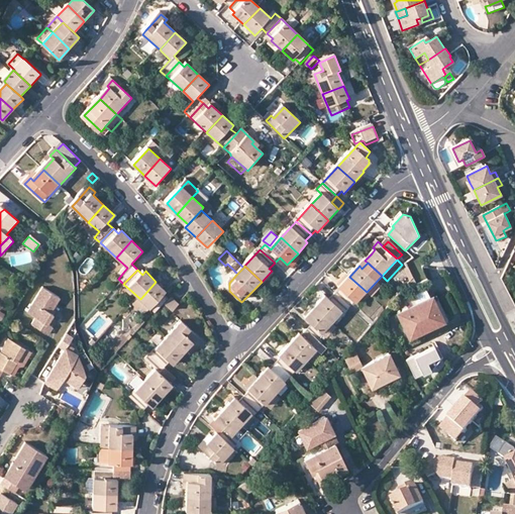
[(350,309),(367,292),(349,277),(339,288),(341,290),(337,296),(350,309)]
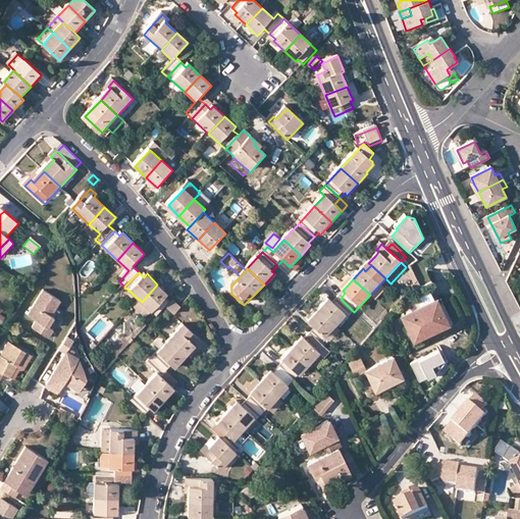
[(142,302),(135,309),(147,320),(153,313),(158,317),(171,303),(165,297),(168,295),(157,284),(142,302)]
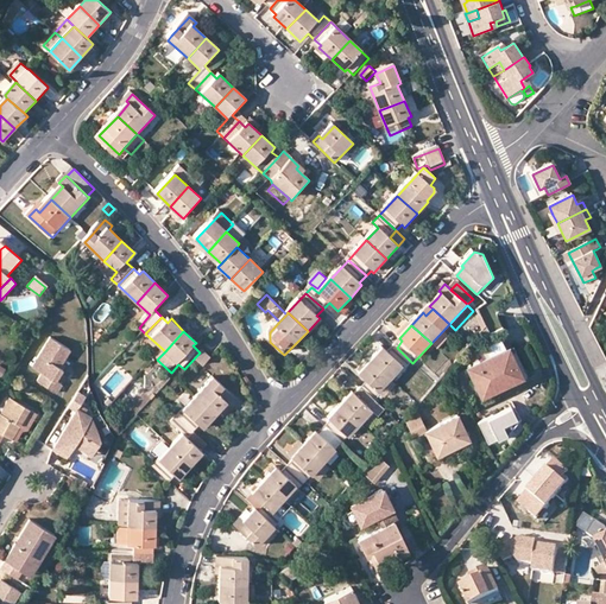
[(73,353),(54,341),(36,368),(46,375),(40,383),(60,395),(65,387),(58,382),(65,372),(62,369),(73,353)]
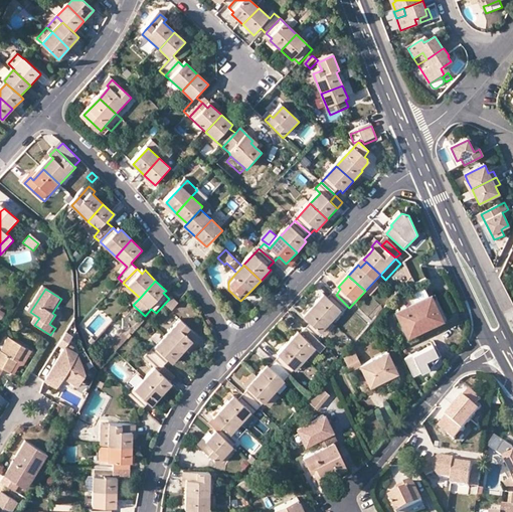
[(398,314),(409,337),(443,321),(432,298),(430,299),(424,289),(403,299),(407,310),(398,314)]
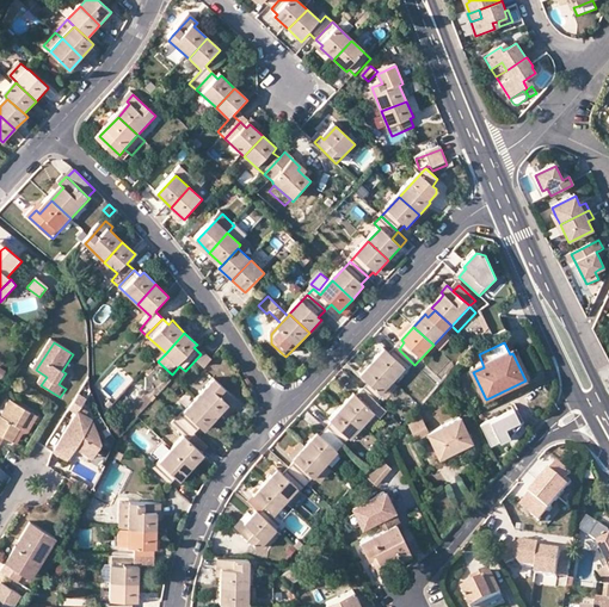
[(407,372),(414,365),(399,350),(392,357),(386,351),(374,364),(393,382),(405,370),(407,372)]
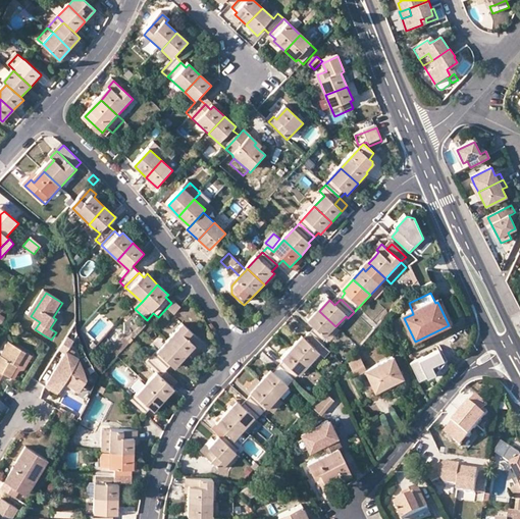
[(443,300),(437,302),(449,325),(415,342),(417,347),(457,328),(443,300)]
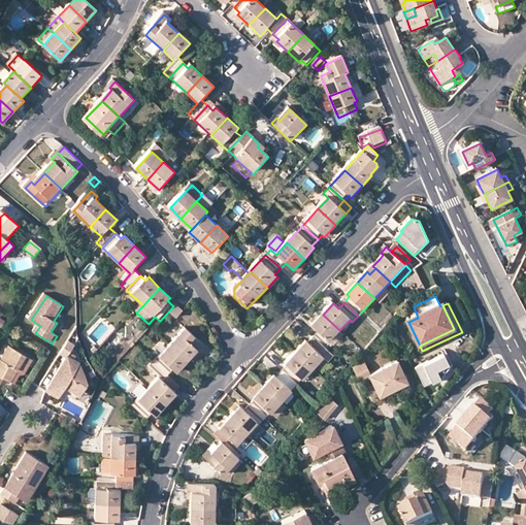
[(176,305),(170,313),(177,319),(184,312),(176,305)]
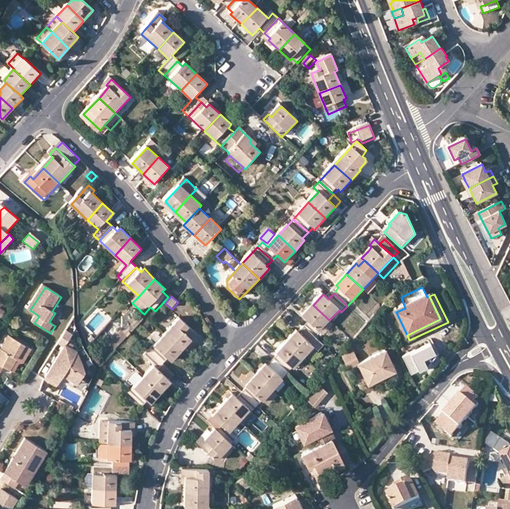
[(319,331),(329,320),(313,305),(303,316),(310,323),(305,329),(319,342),(324,336),(319,331)]
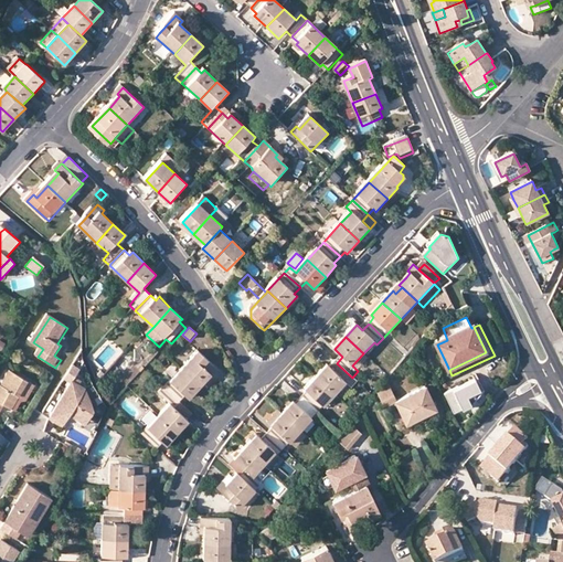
[(178,364),(184,370),(200,353),(194,348),(178,364)]
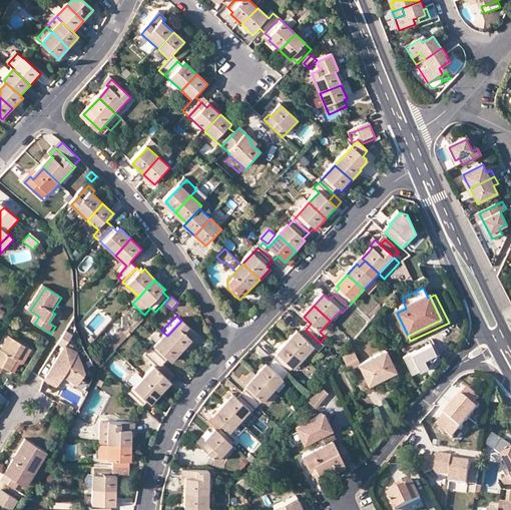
[(167,336),(166,337),(182,352),(192,342),(195,344),(200,338),(181,321),(167,336)]
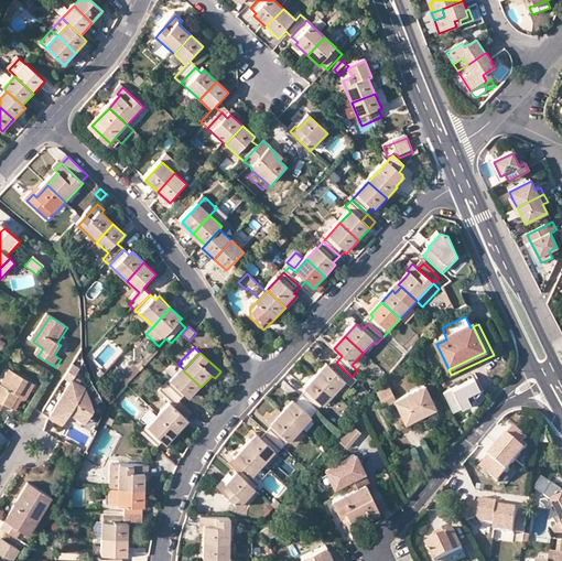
[(346,383),(352,377),(336,363),(331,368),(328,366),(326,368),(323,371),(316,378),(334,395),(346,383)]
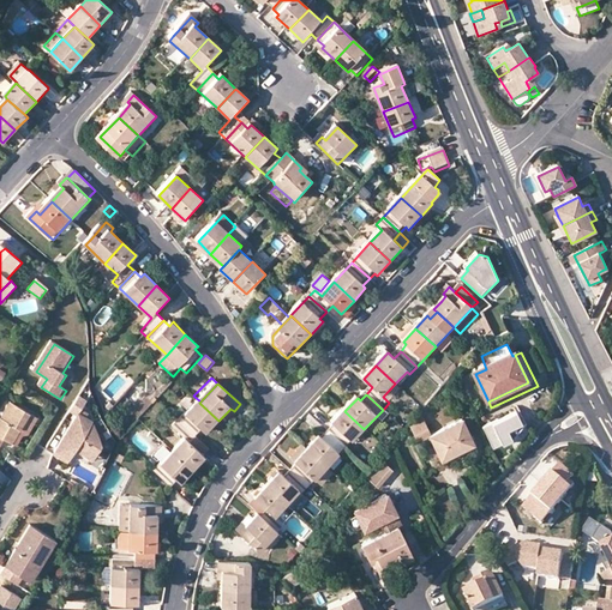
[(71,411),(79,416),(81,415),(83,411),(88,403),(79,397),(71,411)]
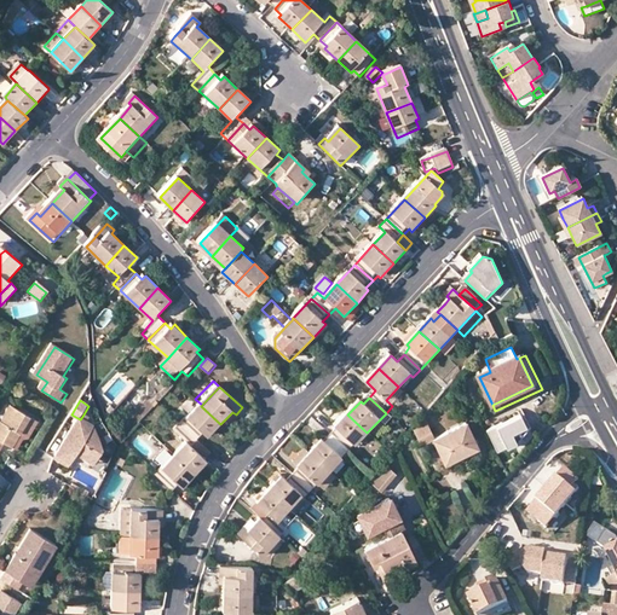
[(201,406),(183,425),(200,442),(206,435),(208,437),(220,424),(201,406)]
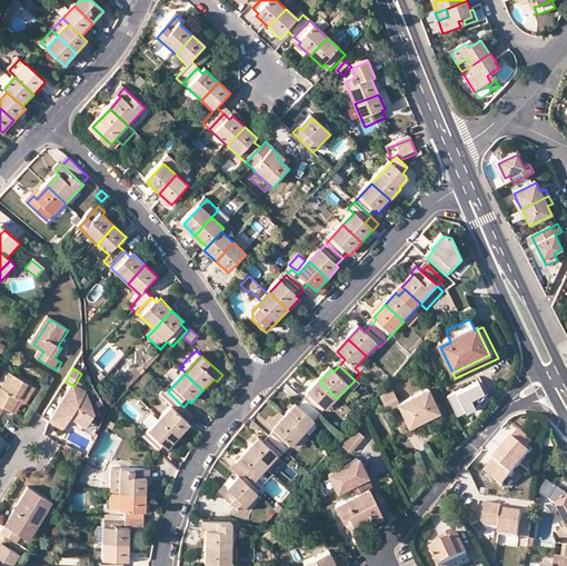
[(0,389),(0,417),(5,409),(13,414),(29,386),(11,376),(3,390),(1,389),(0,389)]
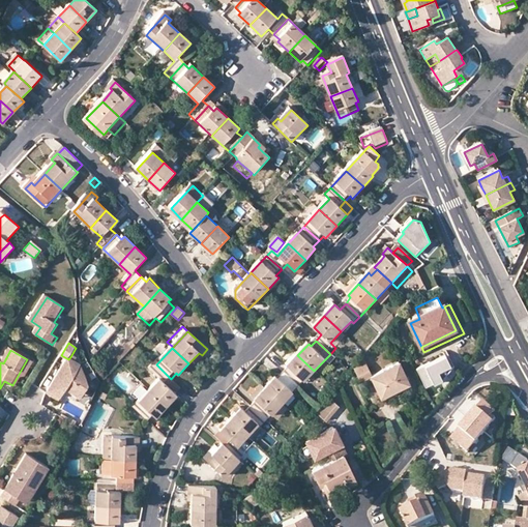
[(336,359),(330,354),(325,359),(331,366),(336,359)]
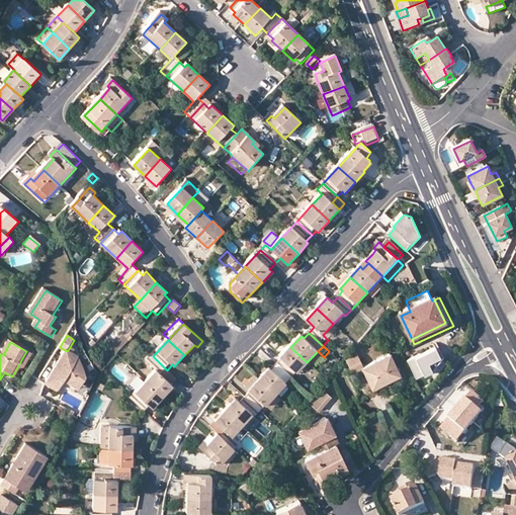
[(291,378),(307,362),(290,347),(280,358),(283,360),(278,366),(291,378)]
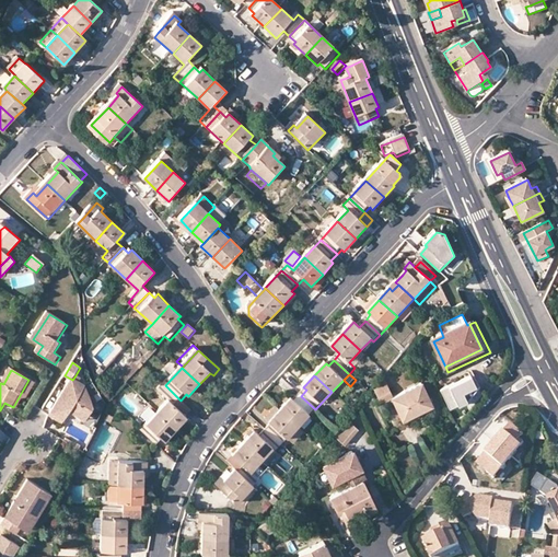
[(474,378),(442,393),(451,413),(468,405),(467,403),(479,389),(474,378)]
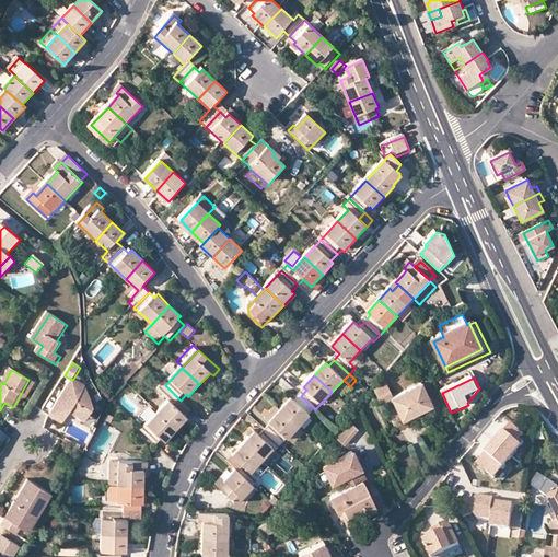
[(72,380),(51,413),(55,415),(53,418),(64,424),(70,413),(72,409),(86,418),(93,407),(85,386),(79,382),(73,379),(72,380)]
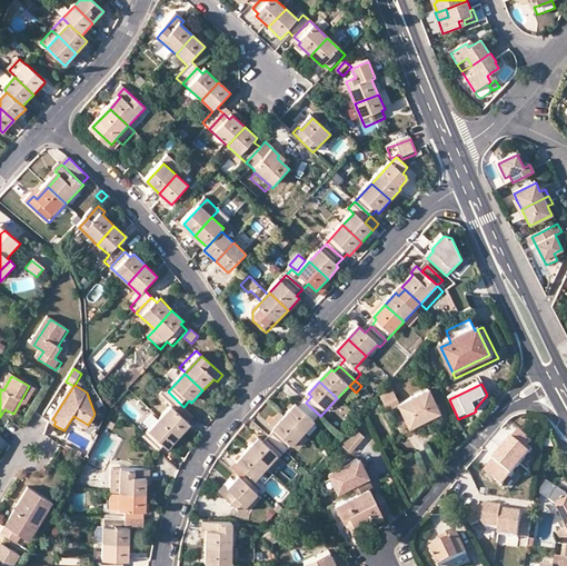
[(36,390),(29,386),(13,414),(17,416),(23,405),(27,406),(36,390)]
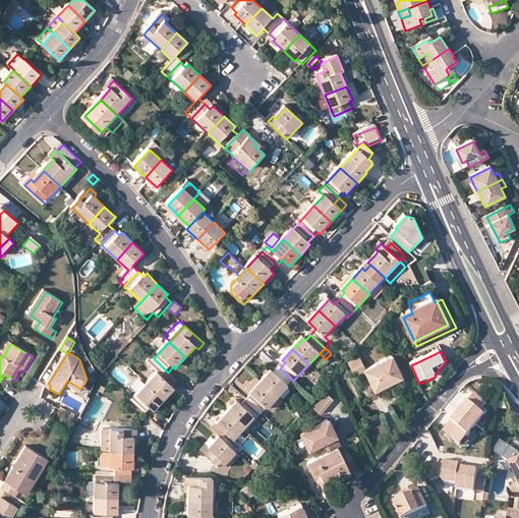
[(365,371),(357,353),(349,362),(355,377),(365,371)]
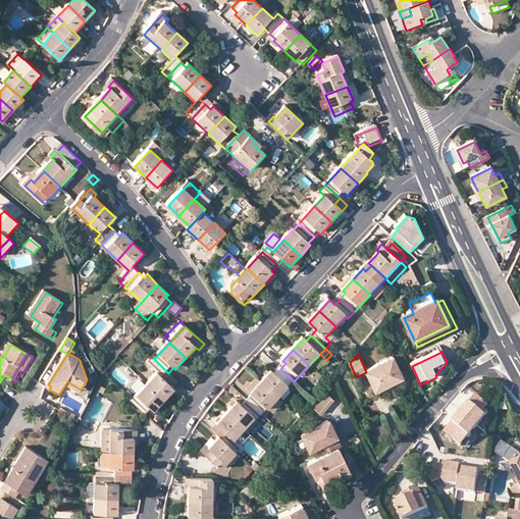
[(159,375),(149,385),(165,402),(175,391),(163,378),(168,373),(154,359),(148,365),(159,375)]
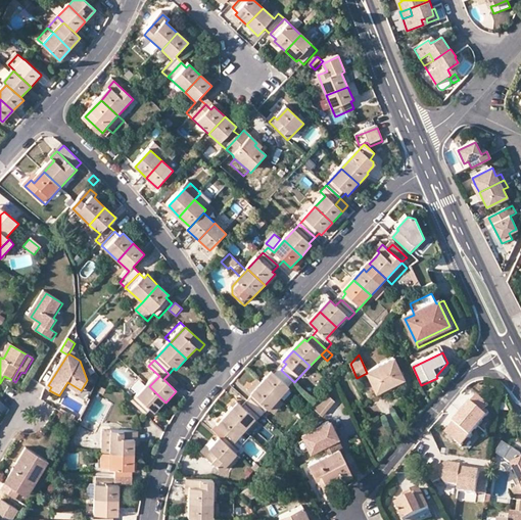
[(395,361),(368,373),(377,393),(405,380),(395,361)]
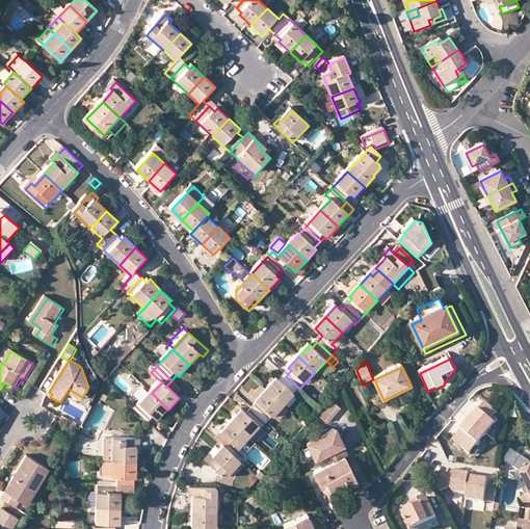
[(284,406),(299,389),(286,376),(281,381),(277,378),(266,391),(284,406)]
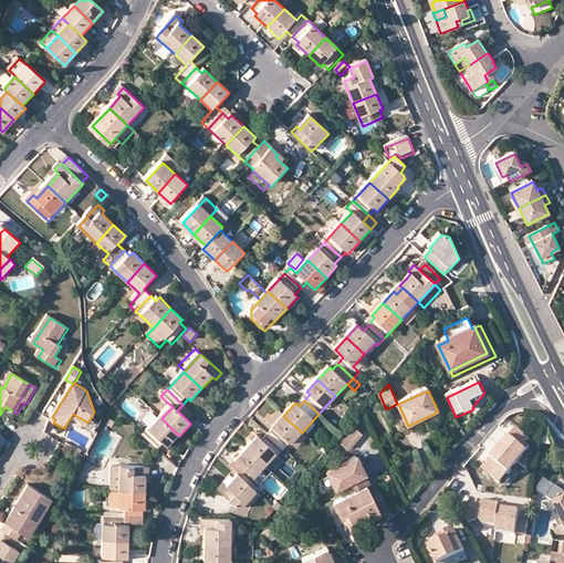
[(85,426),(87,423),(73,414),(71,417),(85,426)]
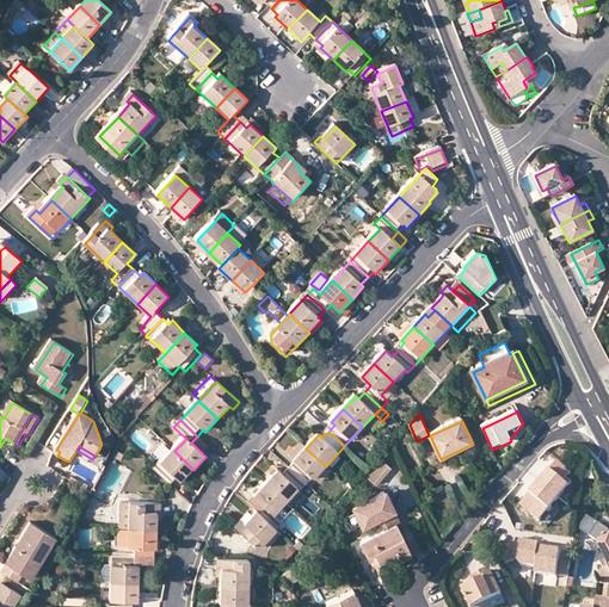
[(314,479),(326,466),(306,448),(295,462),(297,464),(291,470),(308,485),(314,479)]
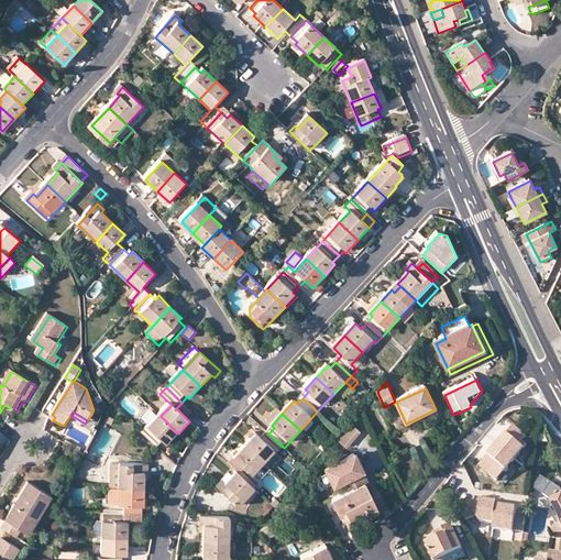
[(161,416),(143,435),(158,449),(164,443),(166,446),(178,434),(161,416)]
